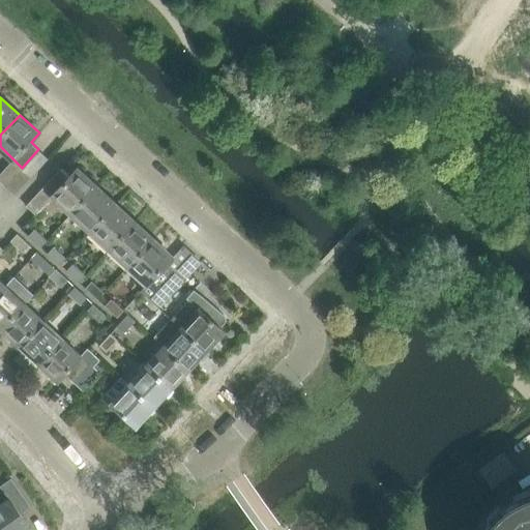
[(31,176),(48,157),(38,149),(22,168),(31,176)]
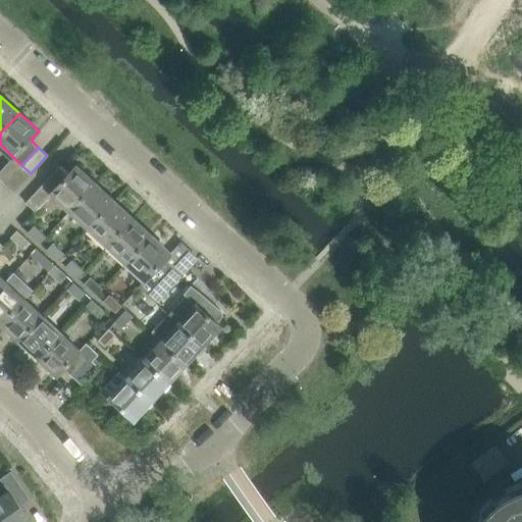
[(0,178),(5,184),(21,165),(14,158),(0,172),(0,178)]
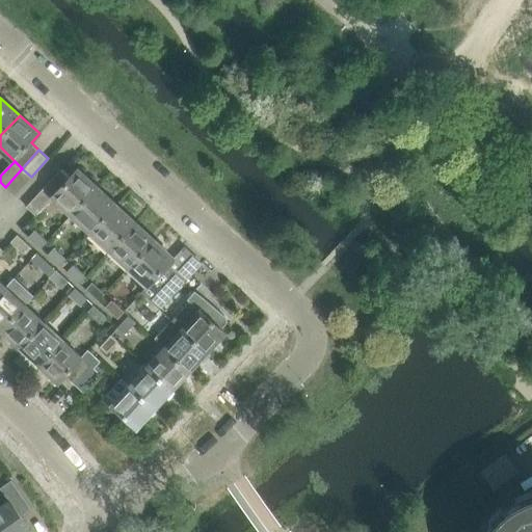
[(15,195),(31,177),(22,168),(5,187),(15,195)]
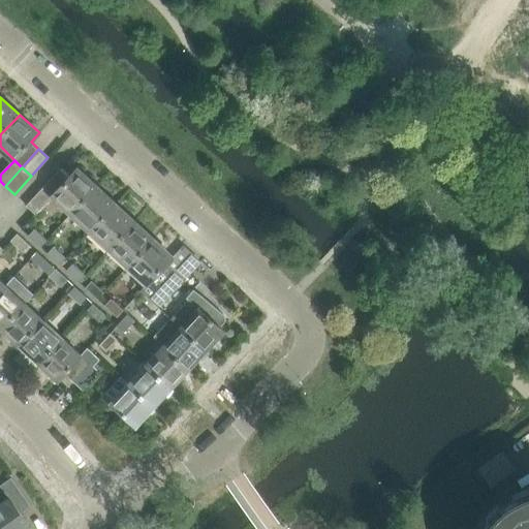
[(71,213),(97,186),(78,168),(69,177),(60,168),(43,187),(53,195),(71,213)]
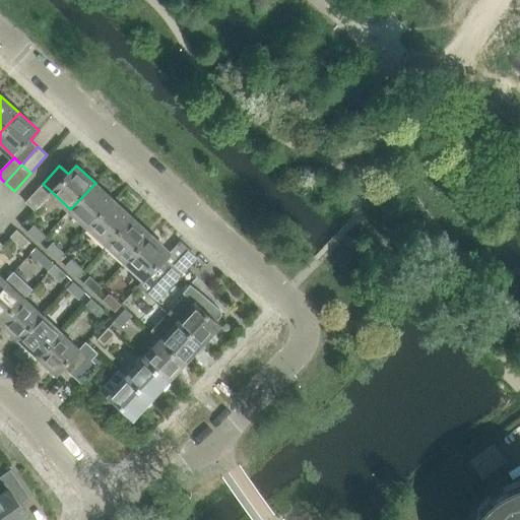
[(89,226),(114,200),(95,183),(70,209),(89,226)]
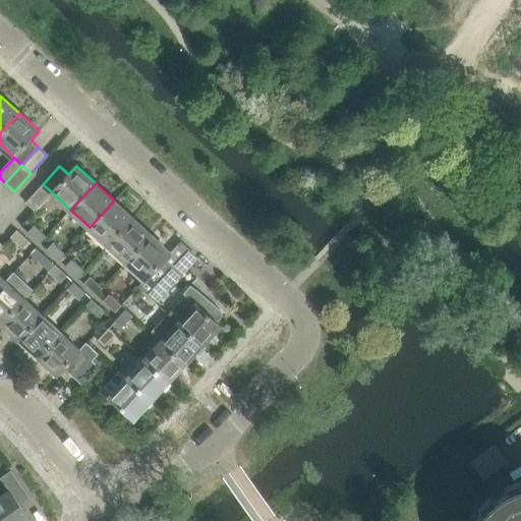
[(36,211),(52,192),(43,184),(25,203),(36,211)]
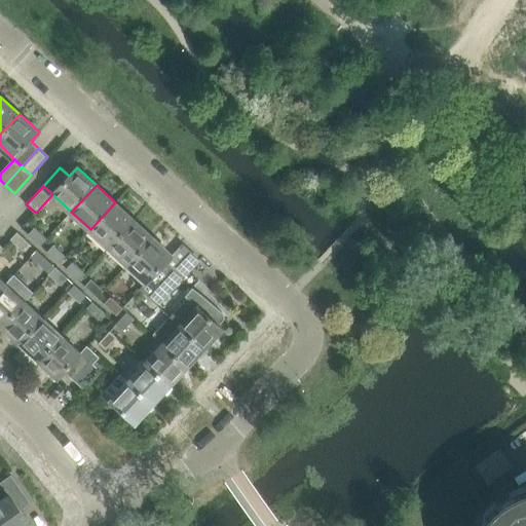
[(109,247),(135,220),(115,202),(90,229),(109,247)]
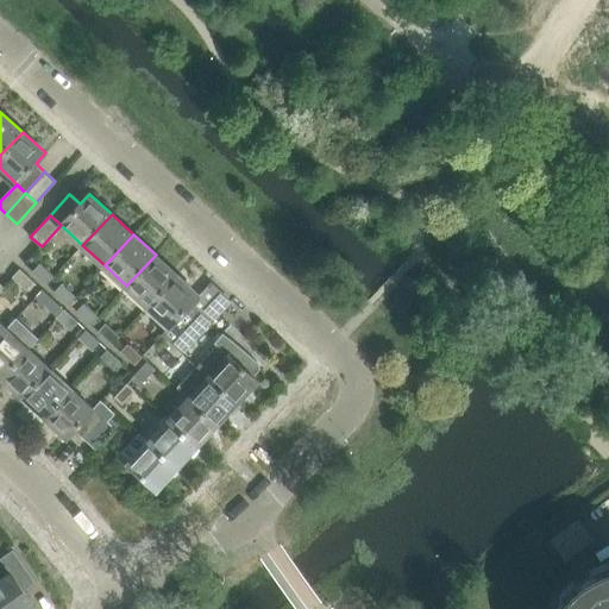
[(149,306),(179,275),(156,255),(126,286),(149,306)]
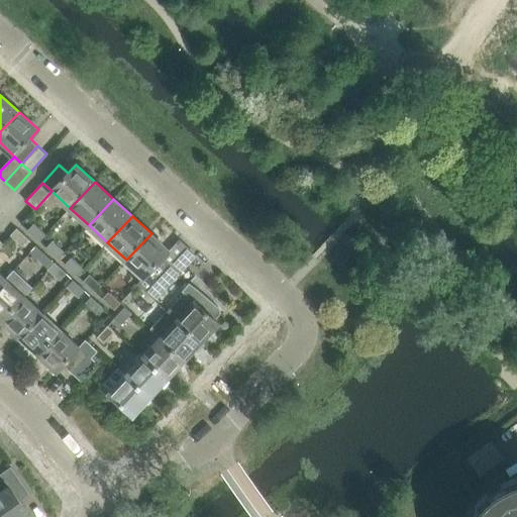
[(28,230),(27,230),(39,241),(46,234),(33,223),(28,230)]
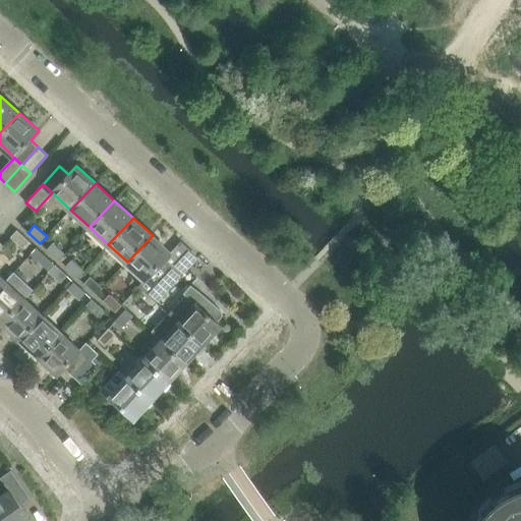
[(17,231),(10,238),(22,248),(29,241),(17,231)]
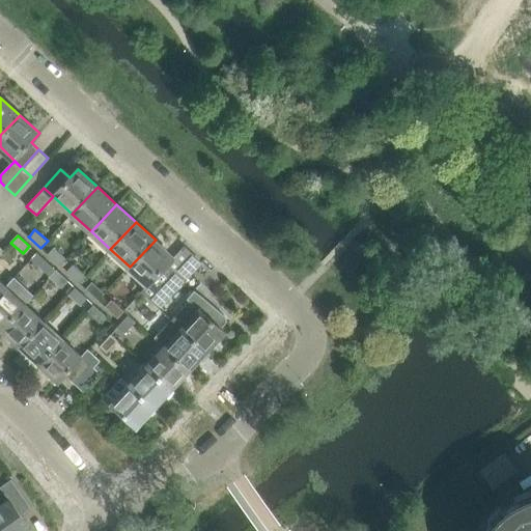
[(156,240),(130,267),(148,284),(142,290),(151,299),(176,271),(167,263),(173,256),(156,240)]
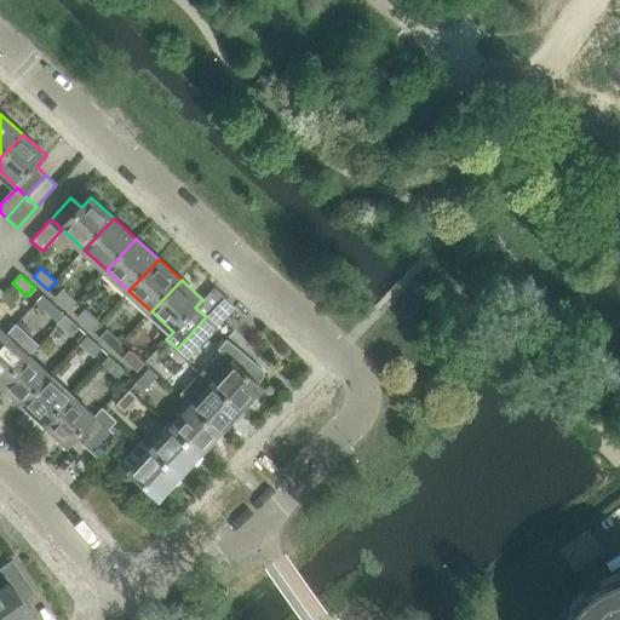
[(62,290),(55,297),(69,310),(76,303),(62,290)]
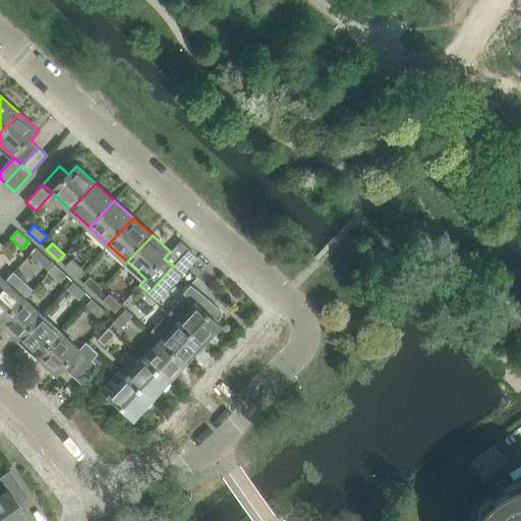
[(36,248),(30,254),(40,265),(46,257),(36,248)]
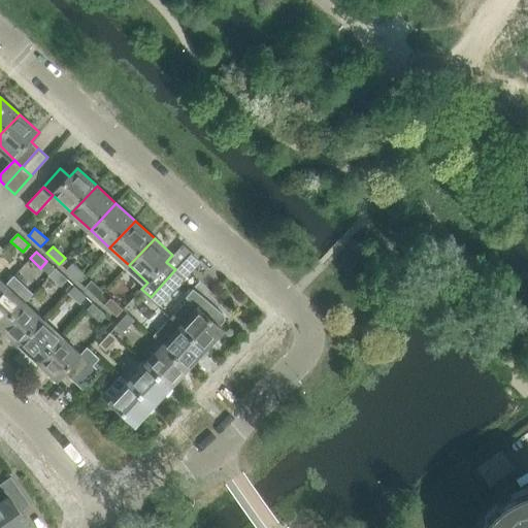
[(72,263),(66,269),(78,281),(84,274),(72,263)]
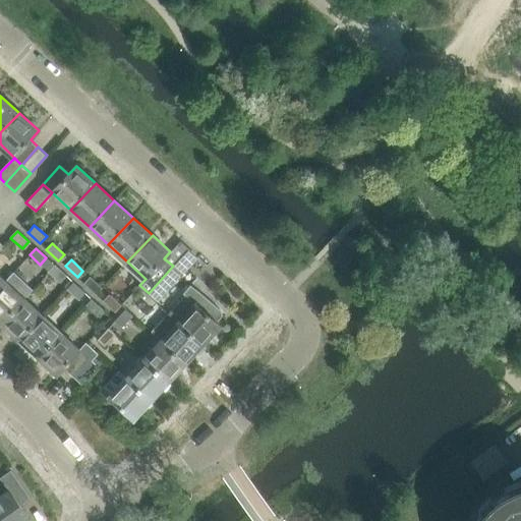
[(54,266),(48,272),(59,283),(66,276),(54,266)]
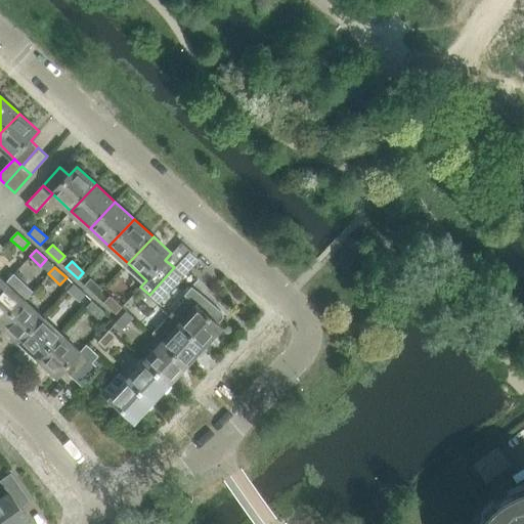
[(174,267),(149,295),(158,303),(183,275),(174,267)]
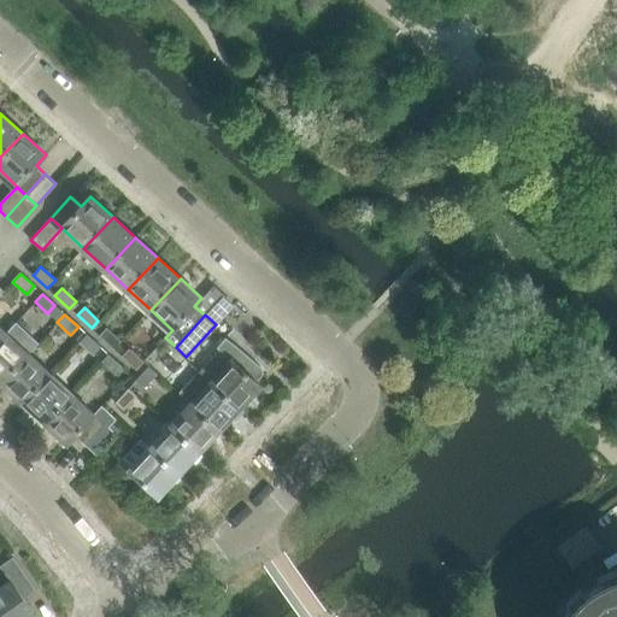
[(0,382),(1,383),(29,353),(37,344),(16,323),(6,333),(0,339),(0,382)]
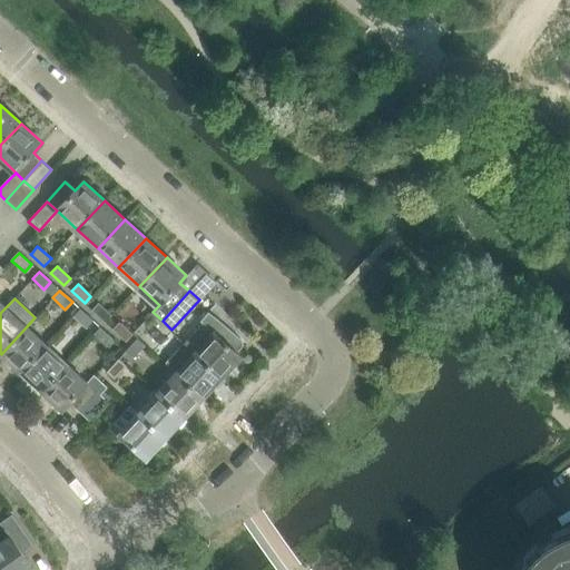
[(98,303),(91,310),(105,322),(110,315),(98,303)]
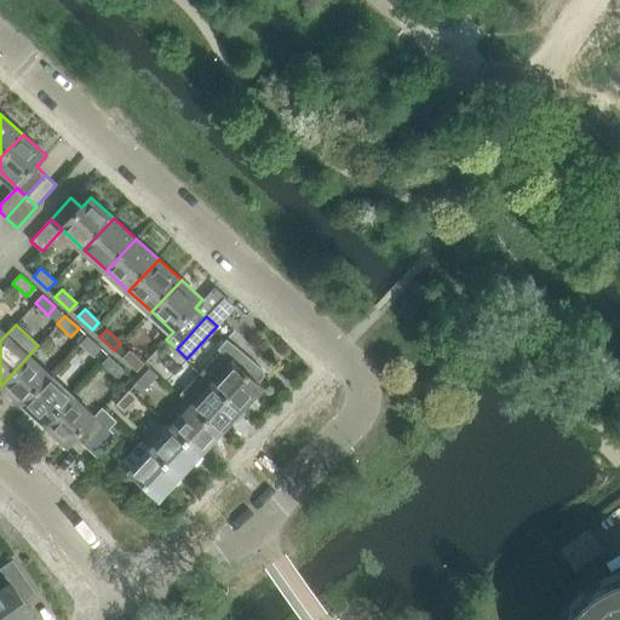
[(101,349),(87,336),(79,344),(93,357),(101,349)]
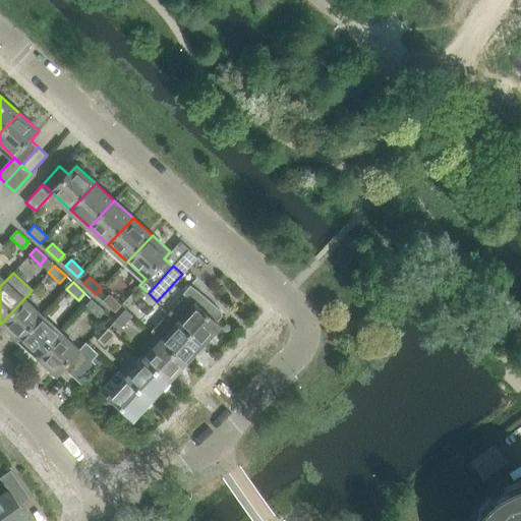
[(222,327),(216,321),(219,319),(220,316),(221,314),(220,311),(189,285),(182,294),(185,296),(169,313),(178,322),(205,345),(222,327)]
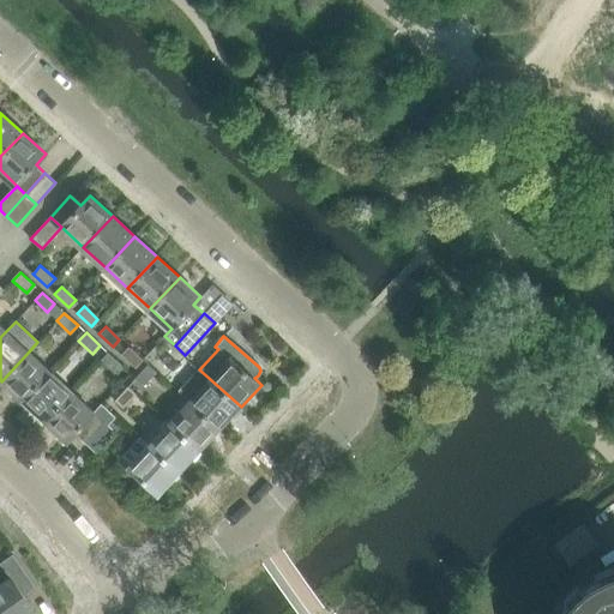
[(128,347),(121,355),(136,367),(143,359),(128,347)]
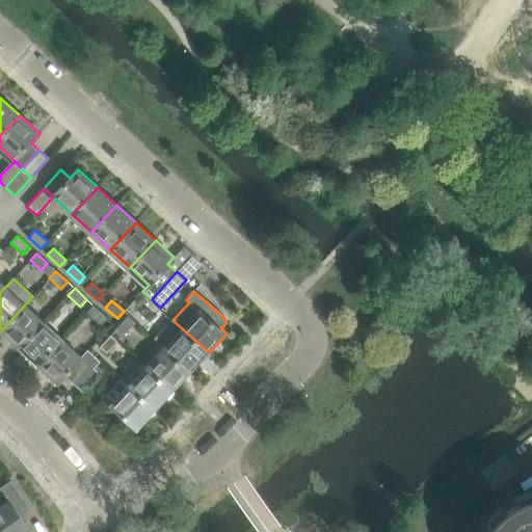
[(20,347),(44,322),(25,304),(1,330),(20,347)]
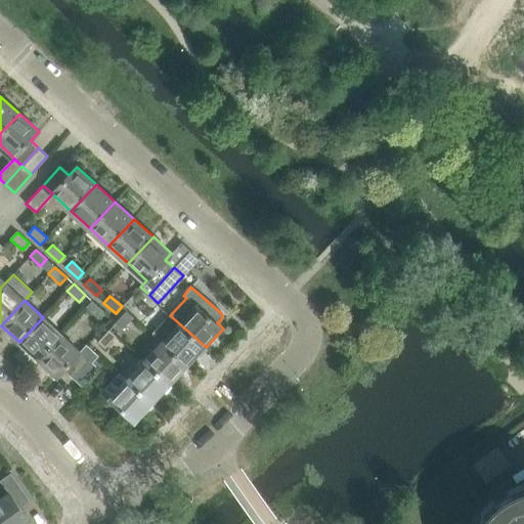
[(93,301),(86,309),(98,319),(104,311),(93,301)]
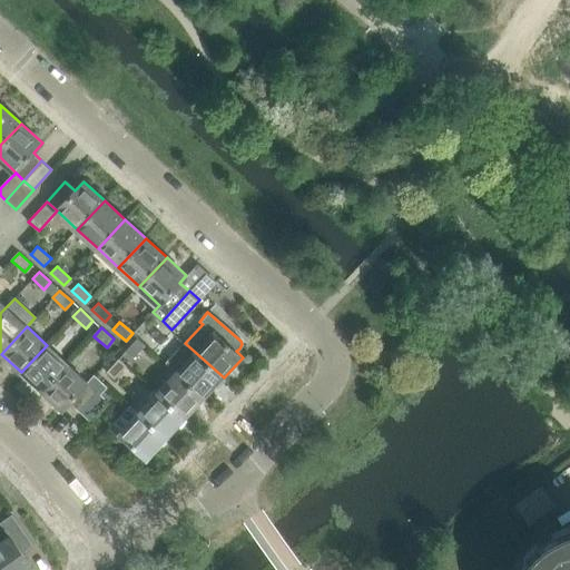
[(133,359),(143,349),(145,345),(136,338),(125,351),(133,359)]
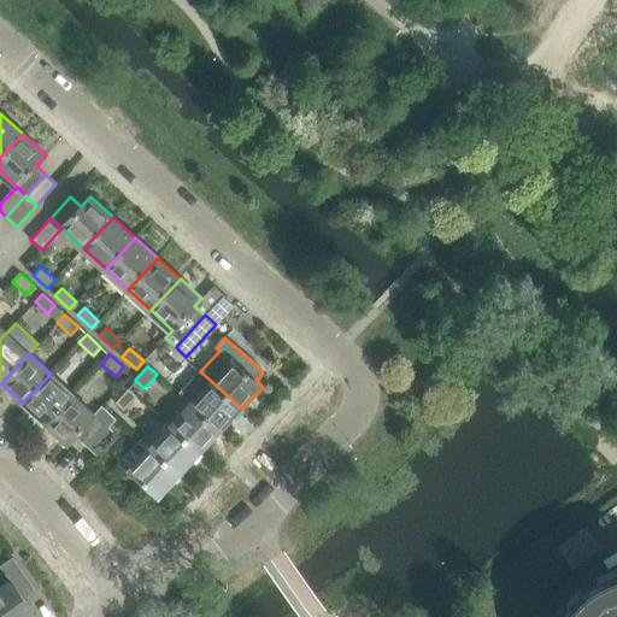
[(242,409),(211,381),(200,371),(180,392),(191,403),(222,430),(242,409)]
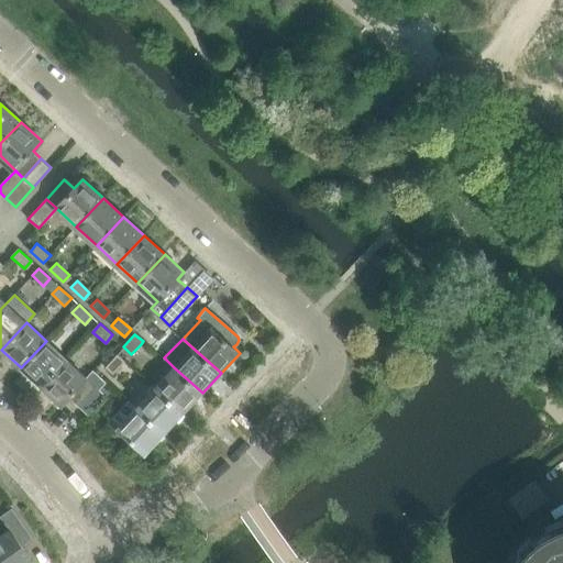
[(42,387),(67,360),(46,341),(21,367),(42,387)]
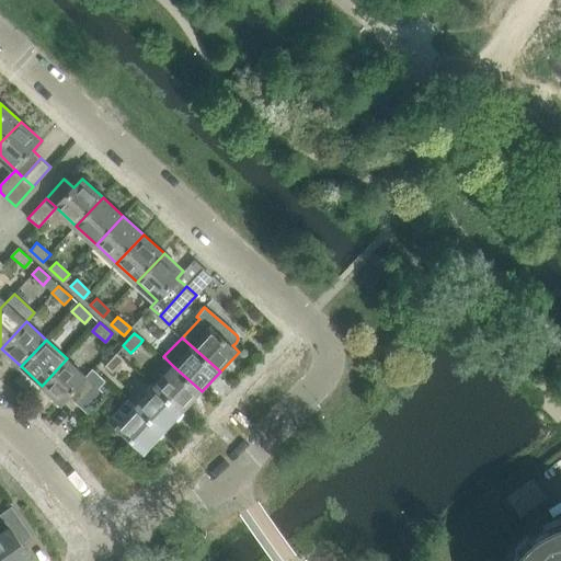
[(116,353),(104,366),(112,373),(124,361),(116,353)]
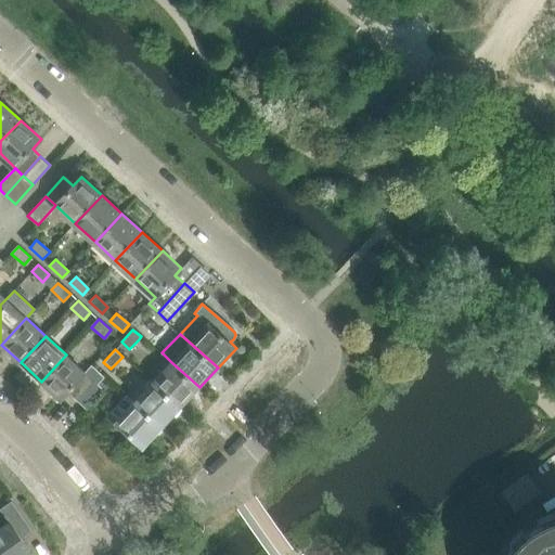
[(95,382),(85,372),(66,355),(41,382),(61,400),(68,391),(78,401),(95,382)]
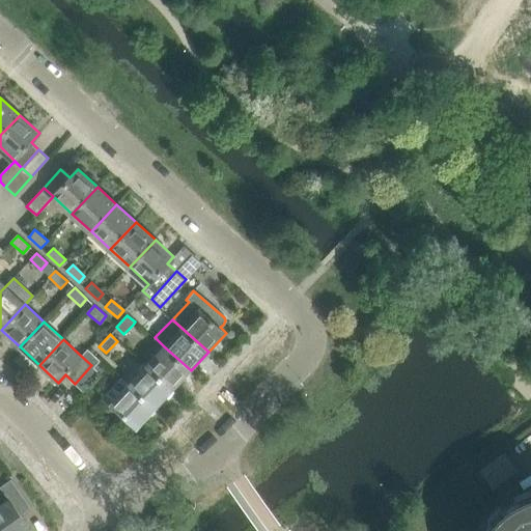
[(173,390),(191,370),(164,346),(146,365),(173,390)]
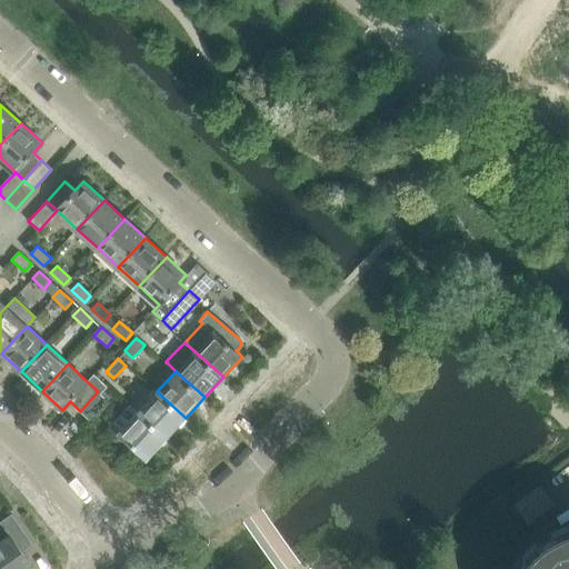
[(107,386),(93,375),(87,381),(98,391),(100,393),(107,386)]
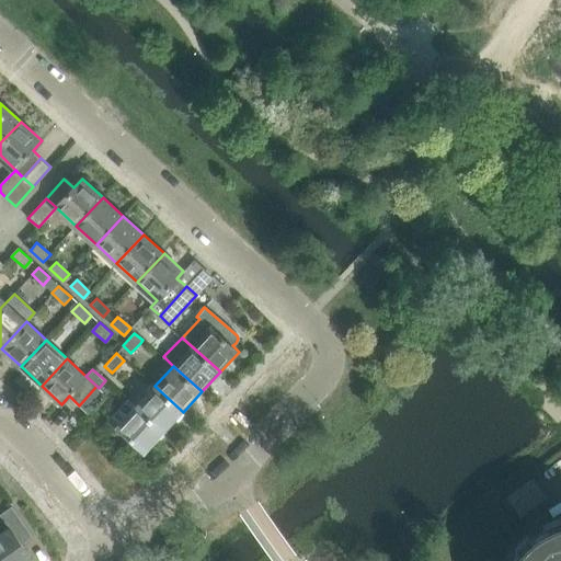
[(106,396),(99,388),(96,386),(79,405),(89,414),(106,396)]
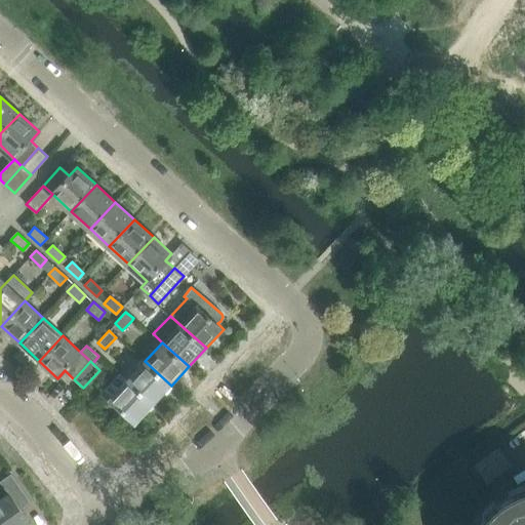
[(154,404),(171,386),(145,361),(127,379),(154,404)]
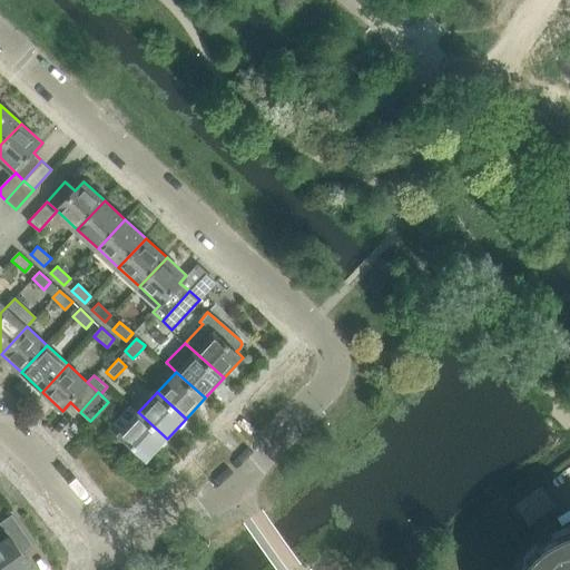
[(148,460),(167,439),(138,412),(111,442),(129,459),(137,450),(148,460)]
